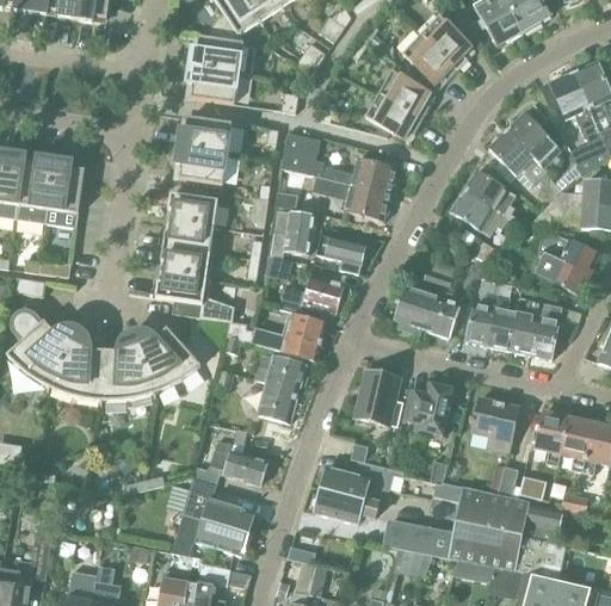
[(48,8),(49,0),(17,0),(17,4),(16,8),(48,13),(48,8)]
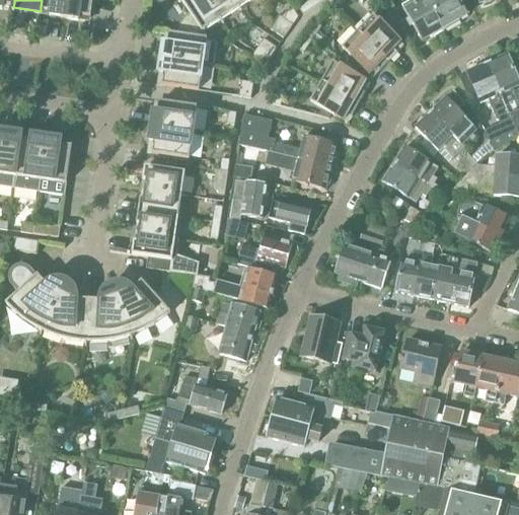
[(65,15),(67,0),(42,0),(41,7),(51,8),(51,13),(65,15)]
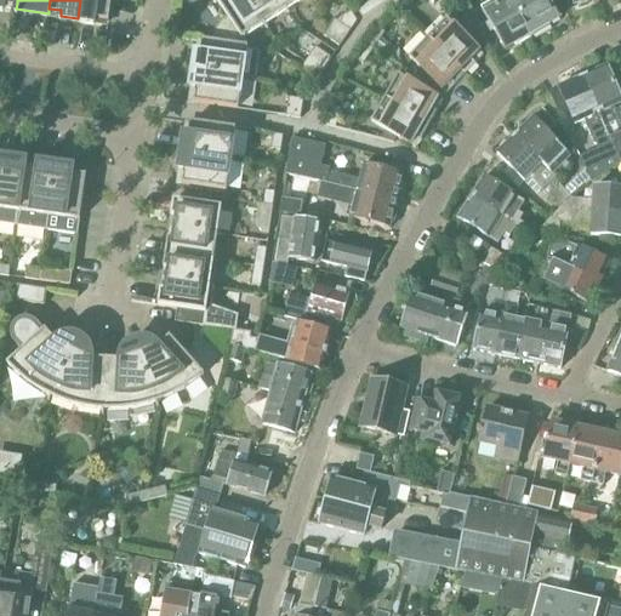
[(80,0),(78,18),(95,21),(95,15),(109,17),(112,0),(80,0)]
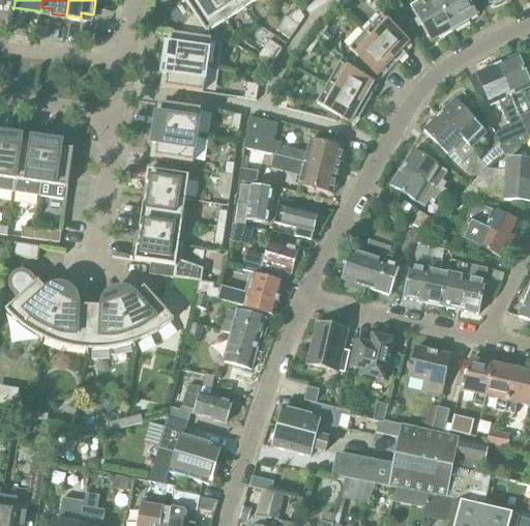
[(206,36),(206,35),(207,29),(226,17),(215,0),(187,0),(195,11),(193,13),(190,17),(185,24),(183,27),(183,30),(182,30),(182,32),(206,36)]
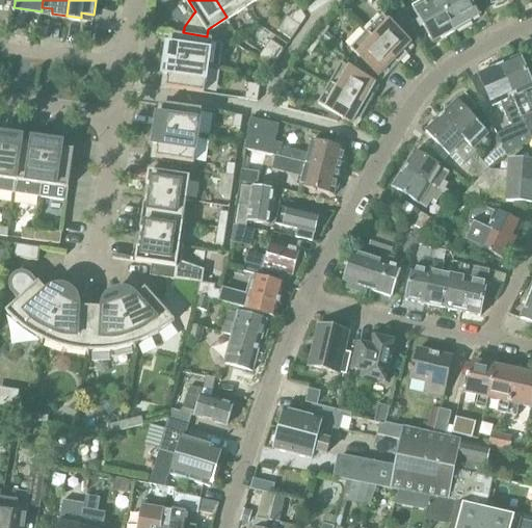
[(216,0),(227,17),(246,4),(243,0),(216,0)]
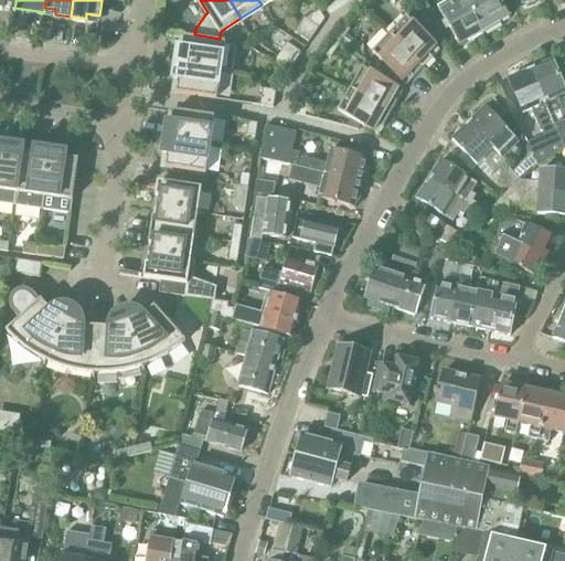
[(330,12),(345,2),(343,0),(332,0),(326,4),(330,12)]
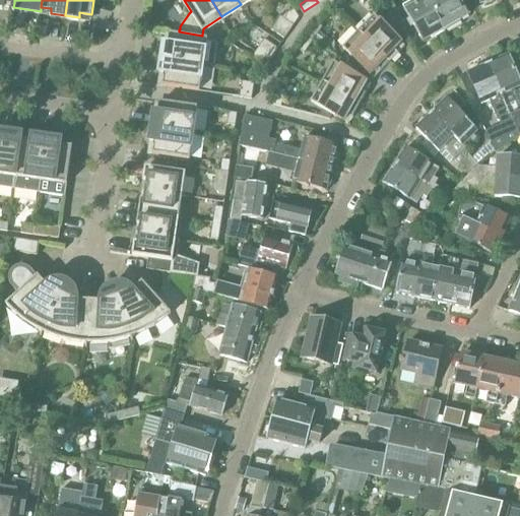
[(388,12),(397,8),(393,0),(384,0),(382,1),(388,12)]
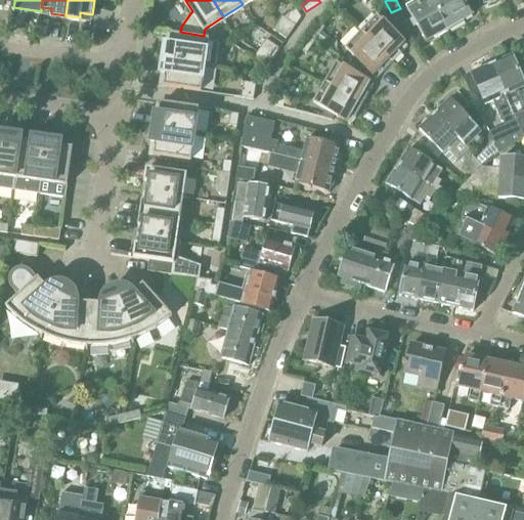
[(435,35),(449,27),(434,0),(426,0),(421,3),(419,0),(411,0),(405,3),(426,38),(434,33),(435,35)]
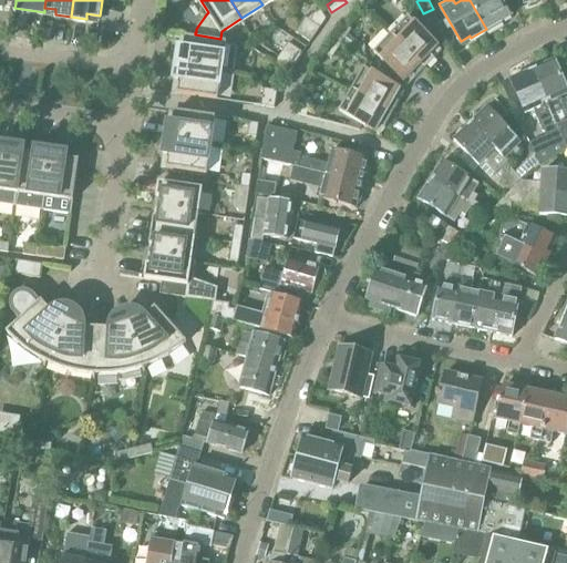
[(470,0),(486,29),(503,20),(502,18),(511,12),(503,0),(470,0)]
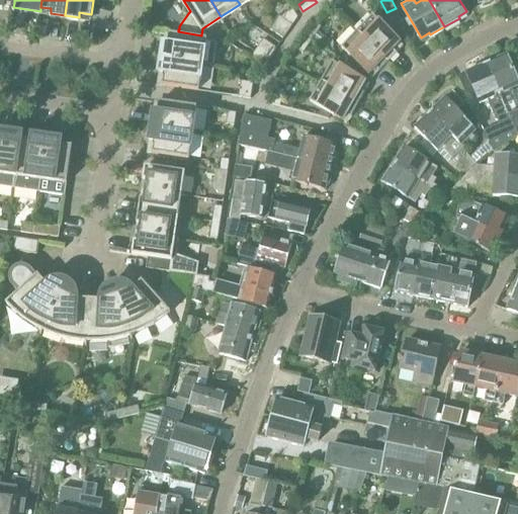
[(357,29),(389,59),(397,50),(394,47),(401,39),(390,29),(397,22),(381,9),(375,15),(373,13),(357,29)]
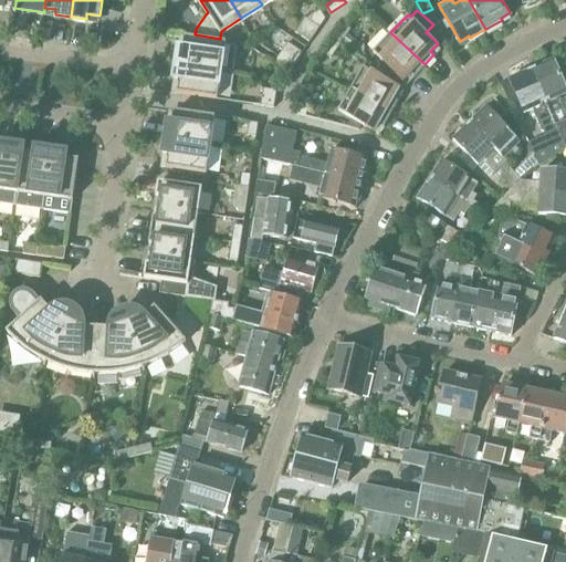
[(301,21),(315,31),(321,24),(305,13),(301,21)]
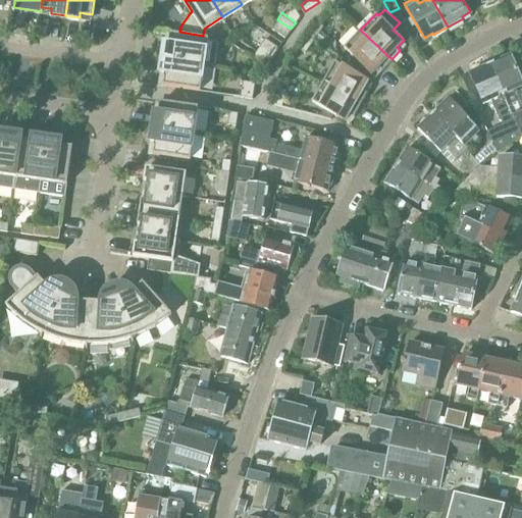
[(286,36),(291,29),(277,19),(272,26),(286,36)]
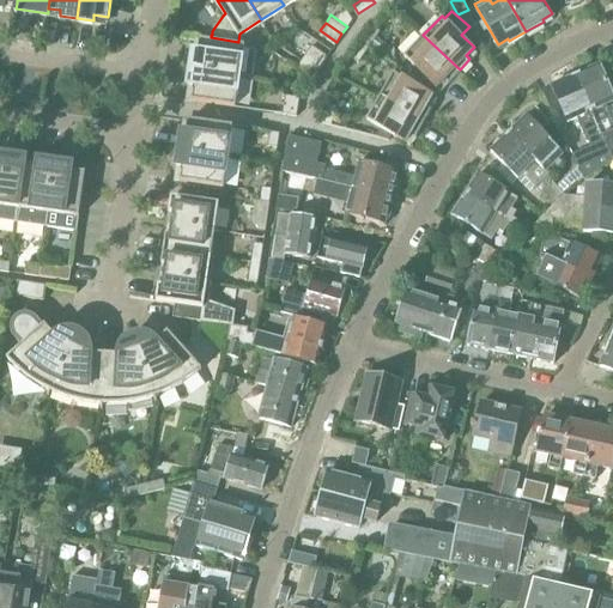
[(362,38),(370,43),(381,28),(372,23),(362,38)]
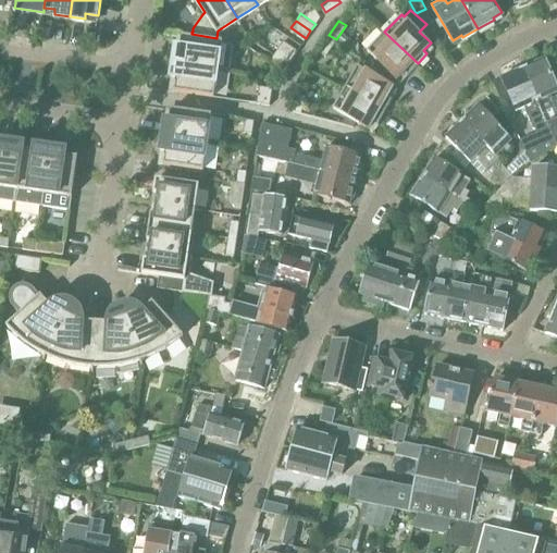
[(408,73),(418,63),(384,32),(368,49),(397,77),(405,70),(408,73)]
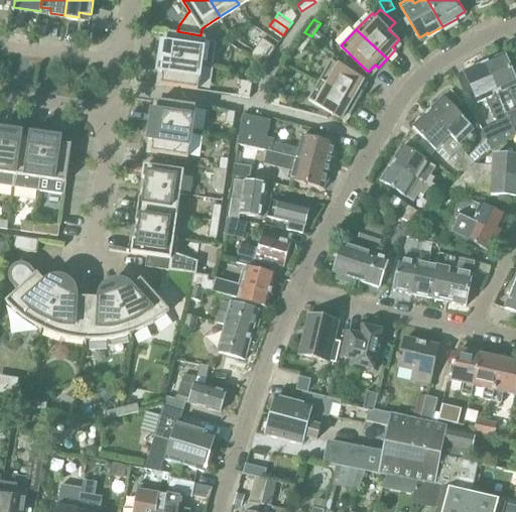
[(160,55),(203,61),(212,62),(216,36),(201,34),(201,35),(177,31),(169,30),(167,41),(162,41),(160,55)]
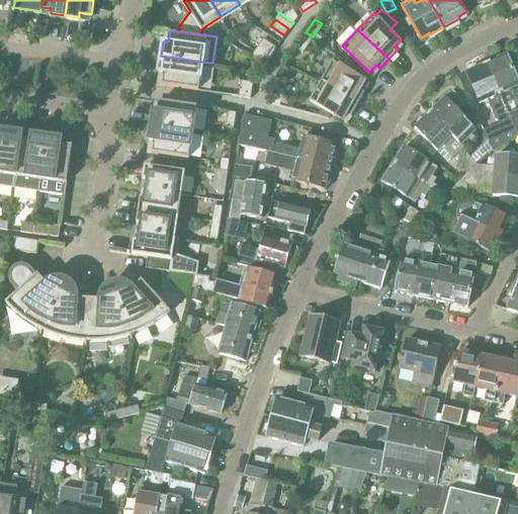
[(313,36),(306,32),(296,46),(304,50),(313,36)]
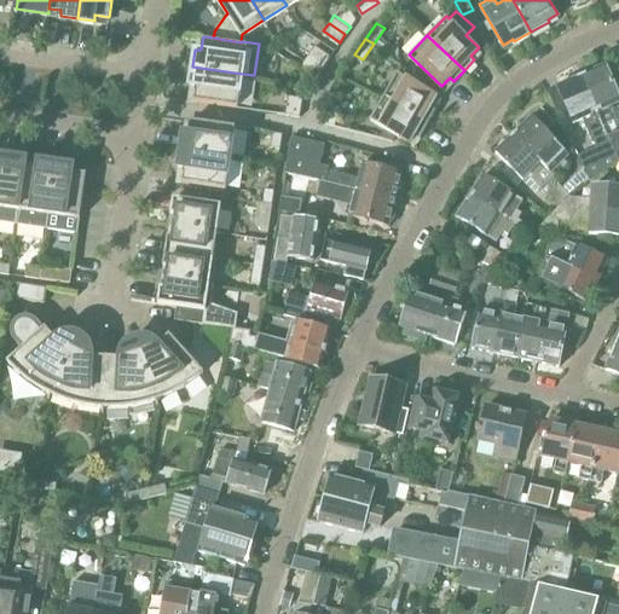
[(316,42),(310,51),(325,62),(331,53),(316,42)]
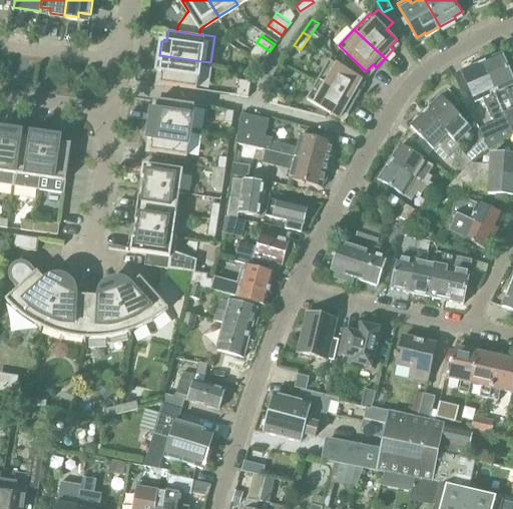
[(270,51),(257,42),(252,48),(266,57),(270,51)]
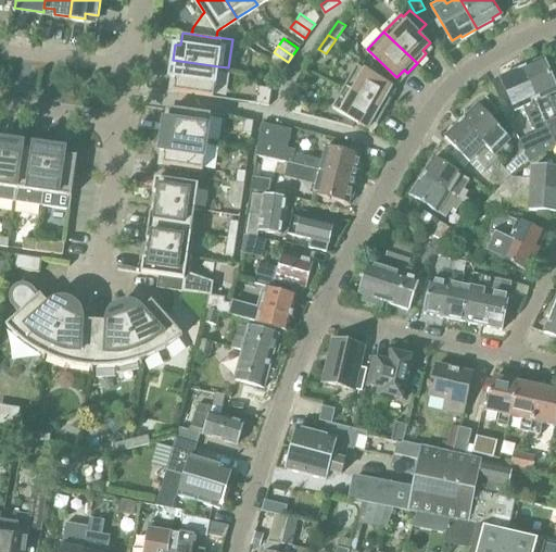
[(555,84),(543,55),(522,65),(555,140),(555,108),(550,92),(555,89),(555,84)]
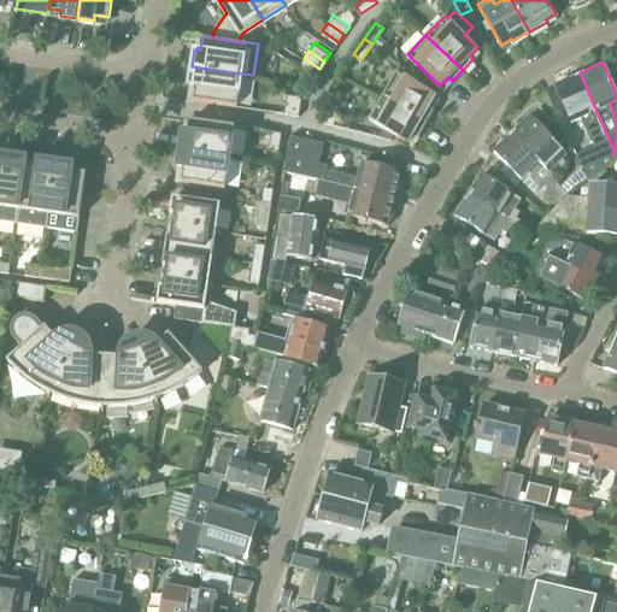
[(242,74),(192,66),(189,83),(195,83),(193,98),(238,104),(242,74)]
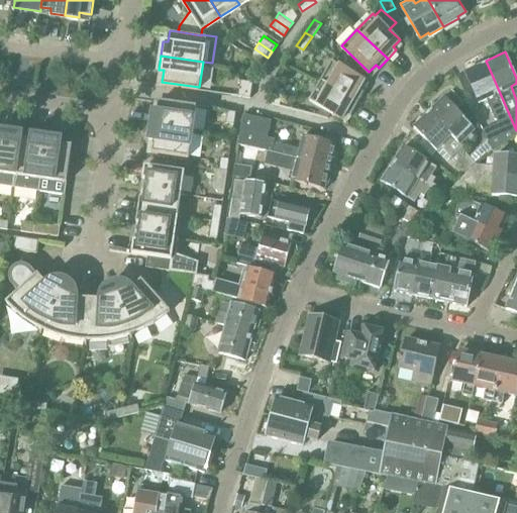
[(332,60),(321,80),(357,100),(365,90),(359,87),(365,79),(332,60)]
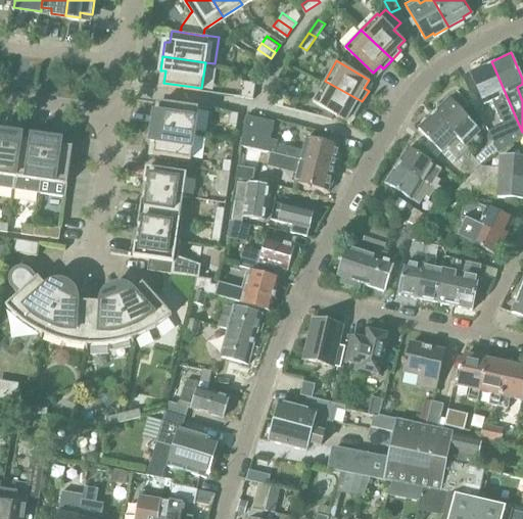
[(485,101),(491,98),(501,119),(503,118),(504,122),(488,129),(498,150),(522,133),(522,132),(491,61),(472,69),(485,101)]
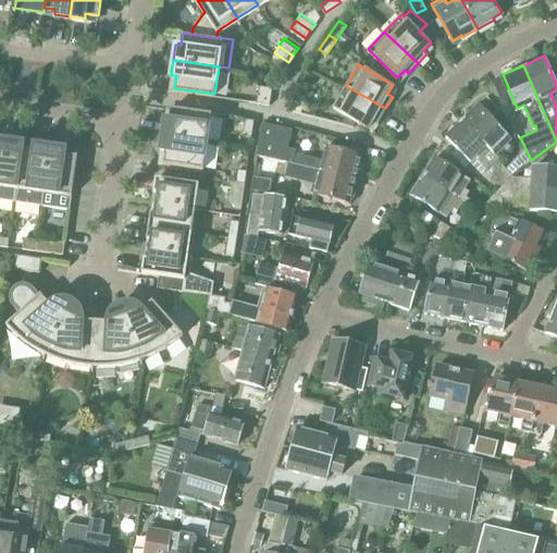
[(258,91),(271,94),(273,85),(260,83),(258,91)]
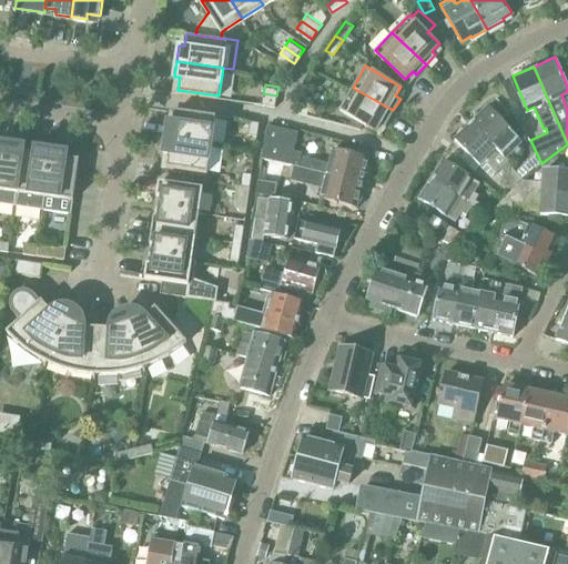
[(386,122),(393,110),(353,88),(341,109),(376,129),(382,120),(386,122)]
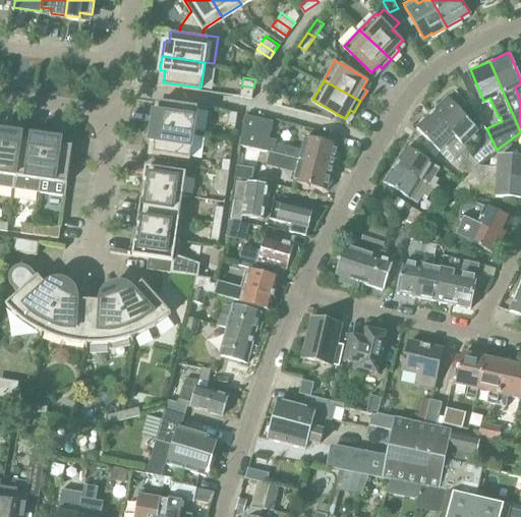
[(253,88),(241,85),(240,94),(252,96),(253,88)]
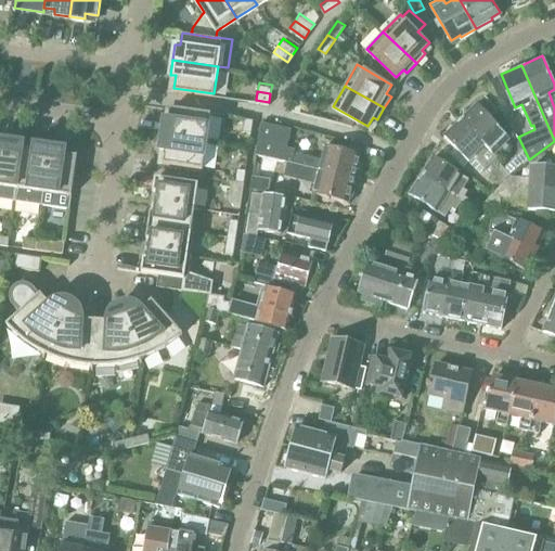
[(305,93),(296,91),(292,107),(300,110),(305,93)]
